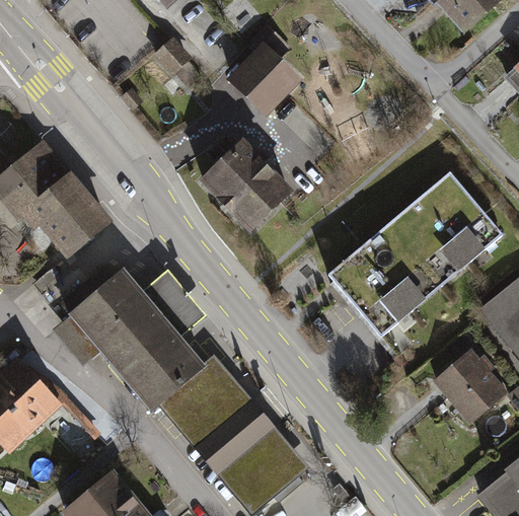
[(442,0),(450,9),(454,5),(470,23),(496,0),(442,0)]
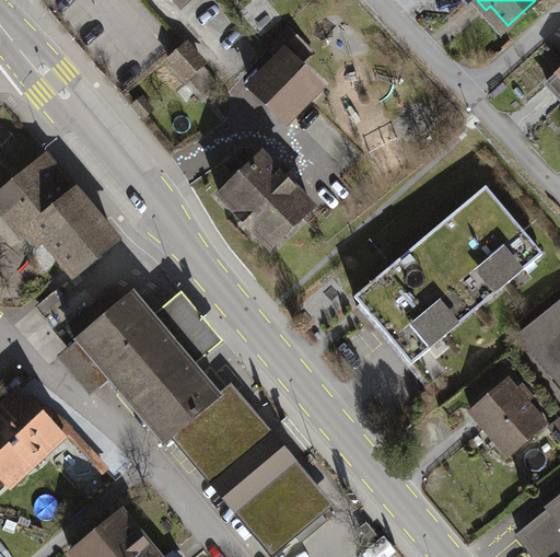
[(281,59),(254,86),(284,116),(315,84),(287,57),(304,39),(290,27),(270,48),(281,59)]
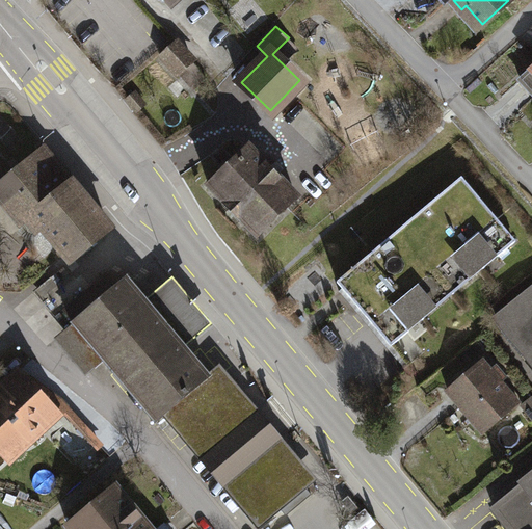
[(176,38),(160,53),(179,73),(180,71),(193,60),(194,59),(176,38)]
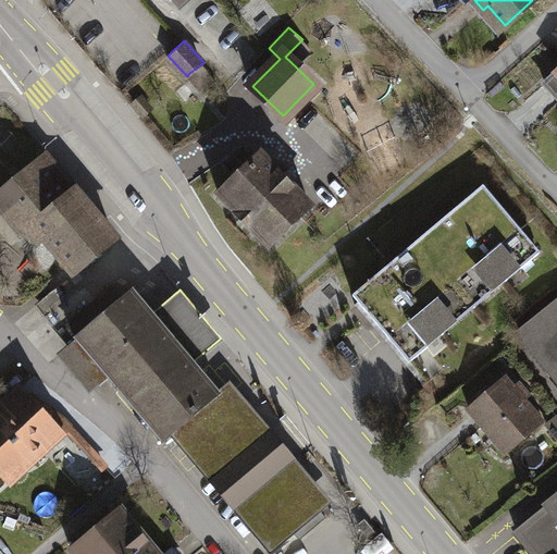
[(215,79),(202,63),(188,74),(202,89),(215,79)]
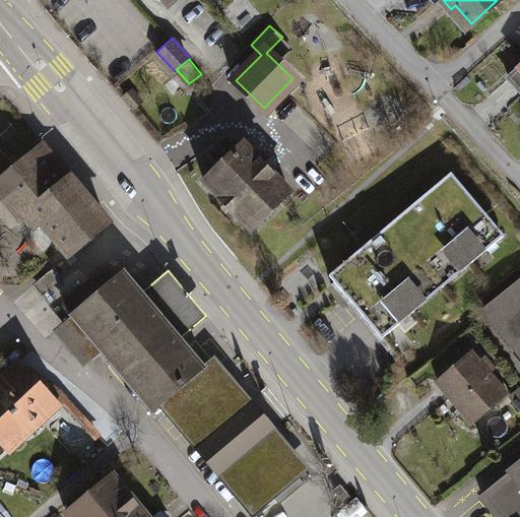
[(519,66),(509,76),(519,87),(519,66)]
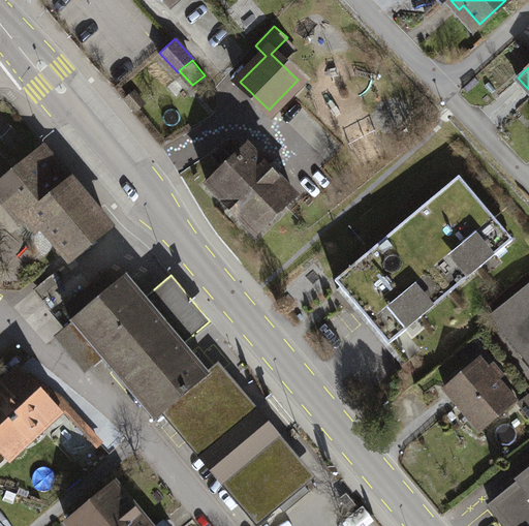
[(144,101),(134,90),(126,96),(136,107),(144,101)]
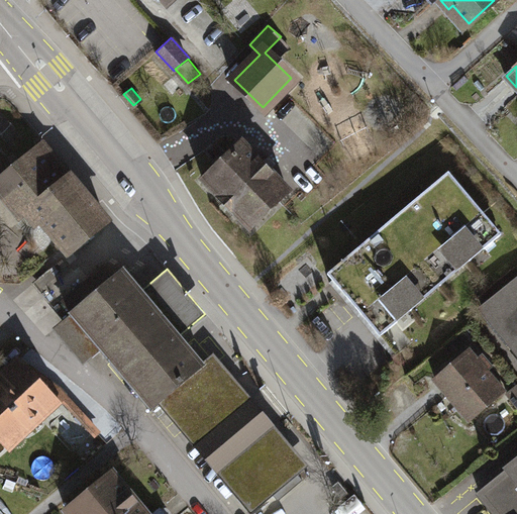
[(289,188),(241,140),(203,178),(250,225),(289,188)]
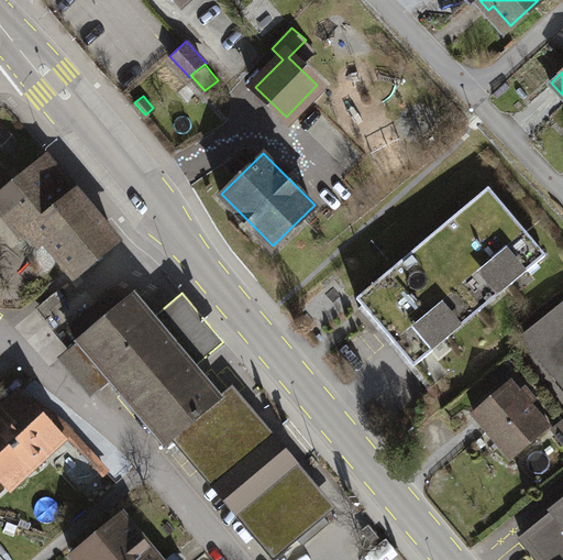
[(73,194),(43,158),(0,194),(0,196),(40,244),(46,239),(74,273),(116,238),(76,190),(73,194)]
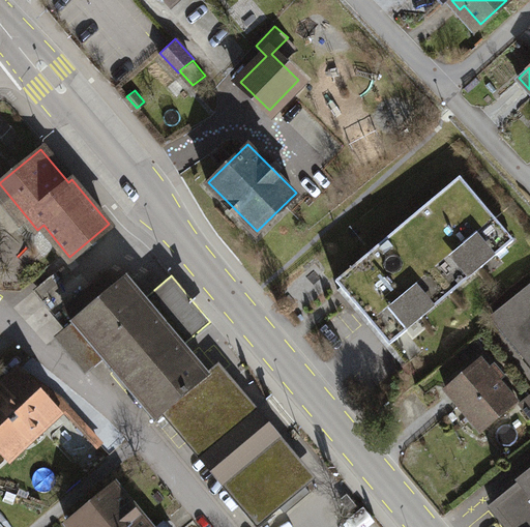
[(389,343),(514,238),(460,174),(335,279),(389,343)]
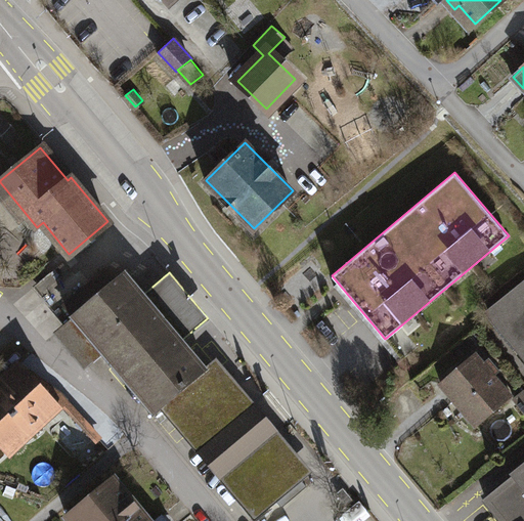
[(143,292),(126,270),(95,295),(63,259),(38,280),(70,317),(63,322),(94,359),(106,349),(157,408),(163,403),(255,513),(303,473),(210,362),(206,365),(205,365),(203,367),(182,343),(180,345),(139,296),(143,292)]
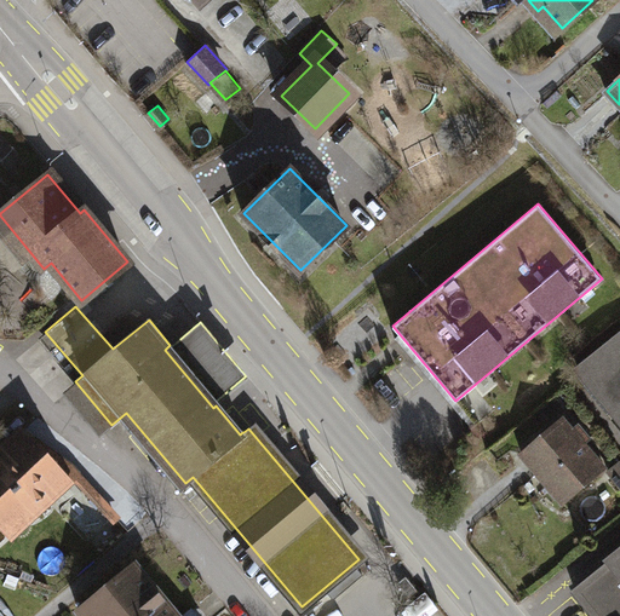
[(247,374),(201,320),(170,345),(217,401),(247,374)]
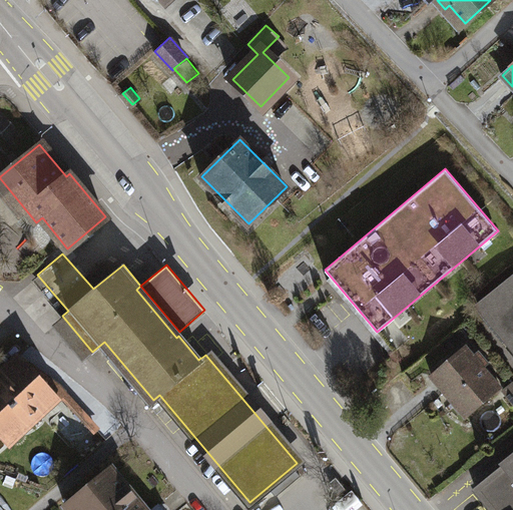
[(505,465),(477,488),(494,509),(512,509),(512,277),(479,305),(512,346),(512,455),(503,463),(505,465)]
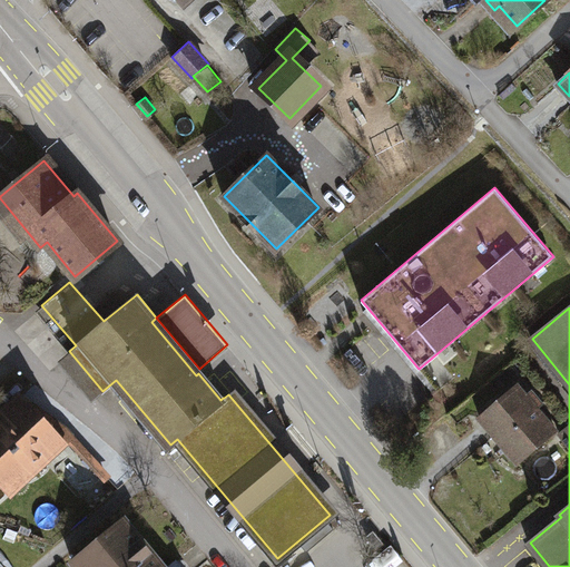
[(569,393),(529,343),(520,351),(569,412),(569,393)]
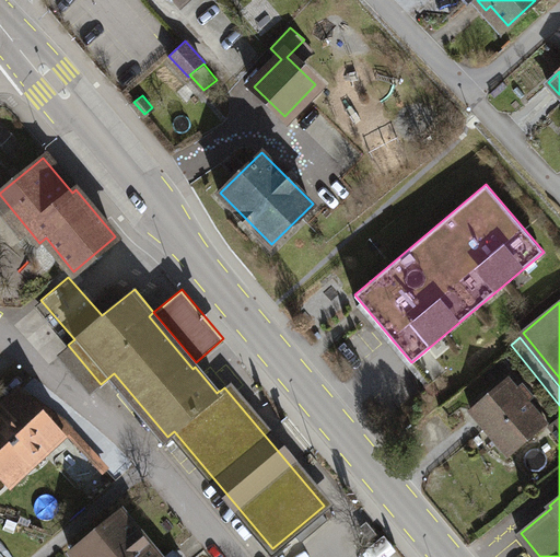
[(544,421),(508,379),(473,408),(508,451),(544,421)]
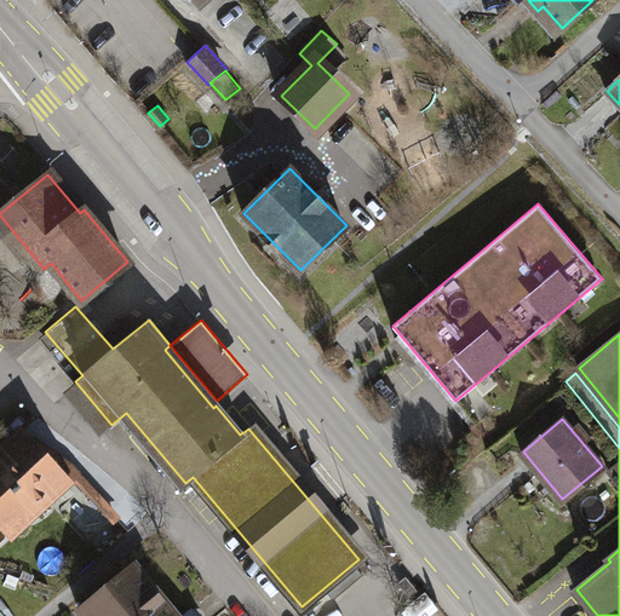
[(59,473),(28,439),(0,464),(0,536),(10,528),(15,533),(52,498),(44,488),(59,473)]
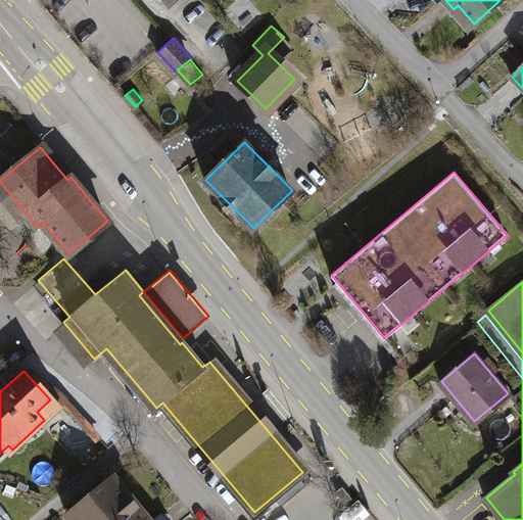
[(522,387),(514,395),(522,408),(522,387)]
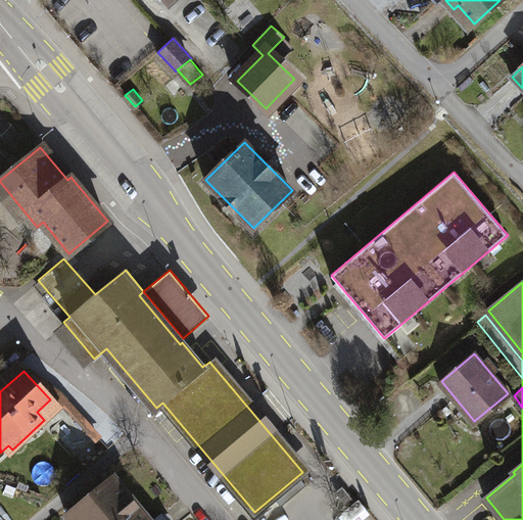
[(153,519),(149,519),(112,475),(66,513),(73,519),(163,519),(160,515),(153,519)]
